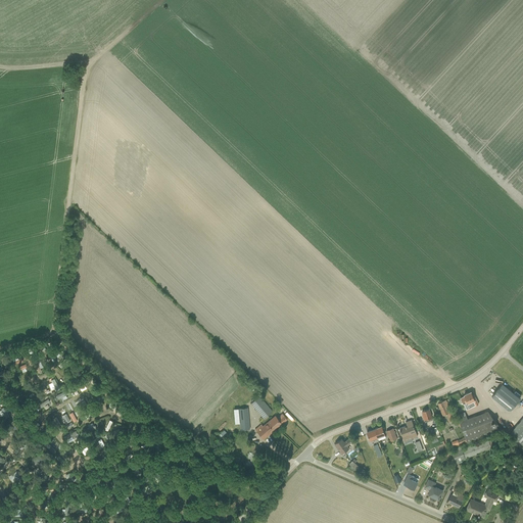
[(7,357),(2,359),(5,368),(10,366),(7,357)]
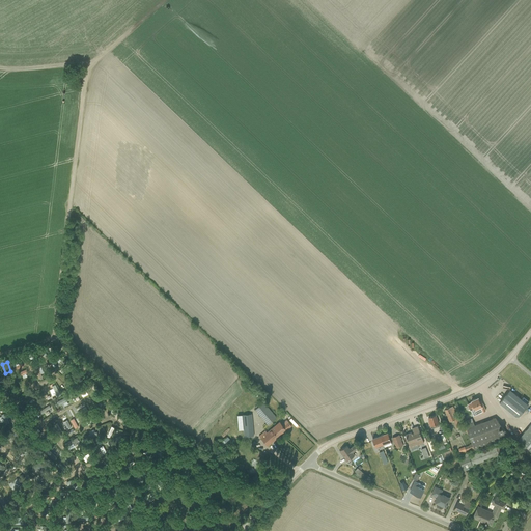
[(55,369),(58,373),(64,368),(60,364),(55,369)]
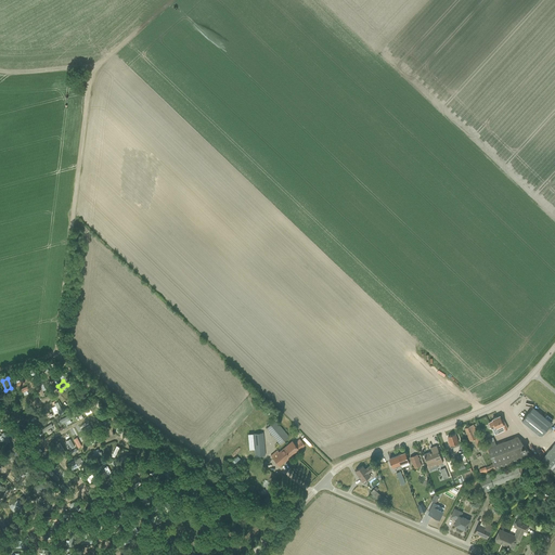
[(54,403),(54,404),(55,405),(57,412),(60,415),(63,413),(57,402),(56,402),(54,403)]
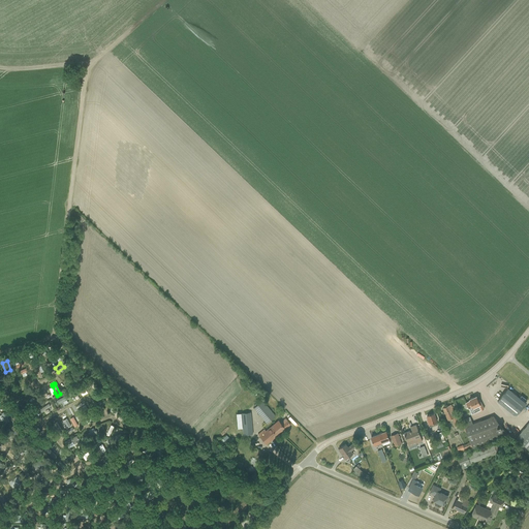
[(87,384),(78,391),(80,394),(81,393),(86,390),(89,387),(87,384)]
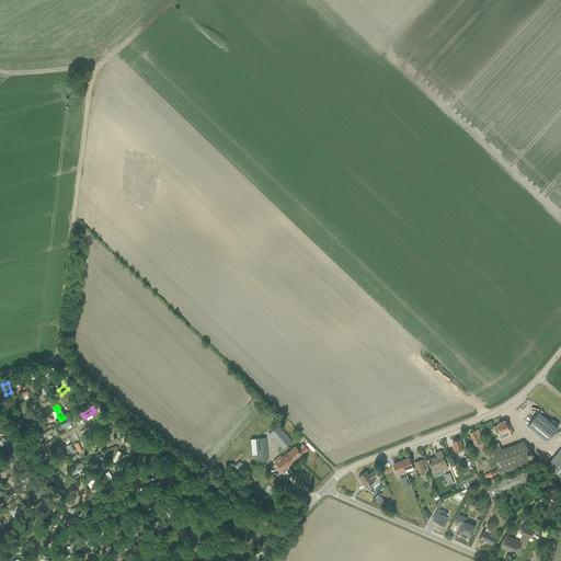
[(545,439),(548,439),(558,427),(538,412),(527,425),(545,439)]
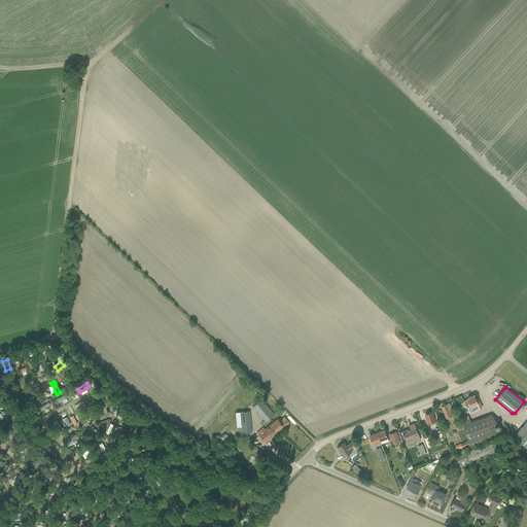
[(97,389),(95,392),(97,394),(100,396),(101,397),(104,395),(103,394),(102,394),(101,392),(97,389)]
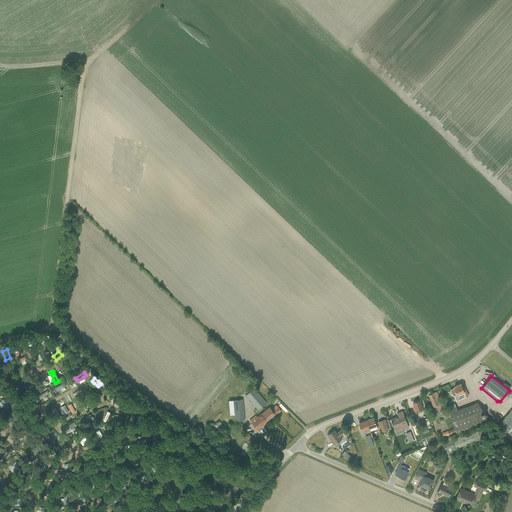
[(30,389),(30,390),(32,392),(39,387),(35,382),(32,384),(34,386),(30,389)]
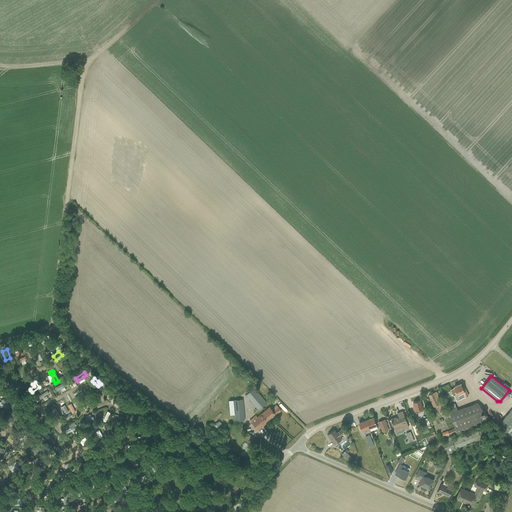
[(66,382),(56,387),(57,390),(61,388),(64,387),(67,385),(66,382)]
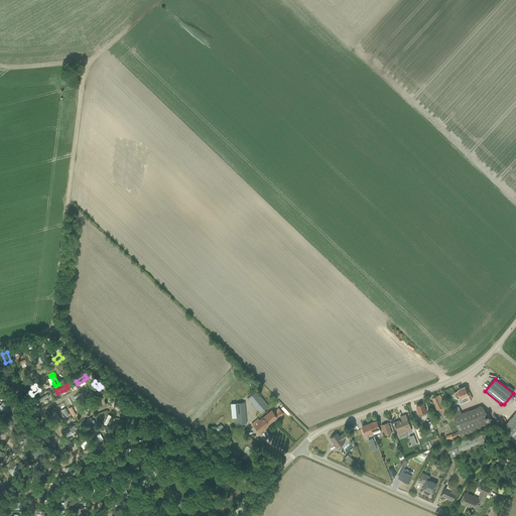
[(466,390),(465,386),(458,390),(459,391),(455,393),(458,399),(460,404),(464,402),(464,403),(472,399),(468,389),(466,390)]
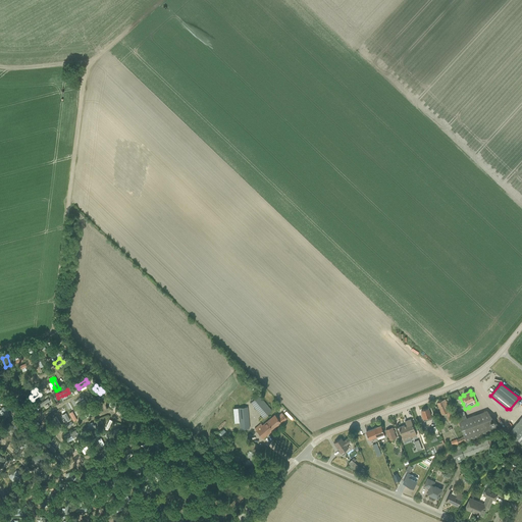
[(255,396),(251,400),(252,401),(250,403),(263,418),(272,411),(269,408),(262,399),(259,396),(259,395),(256,397),(255,396)]
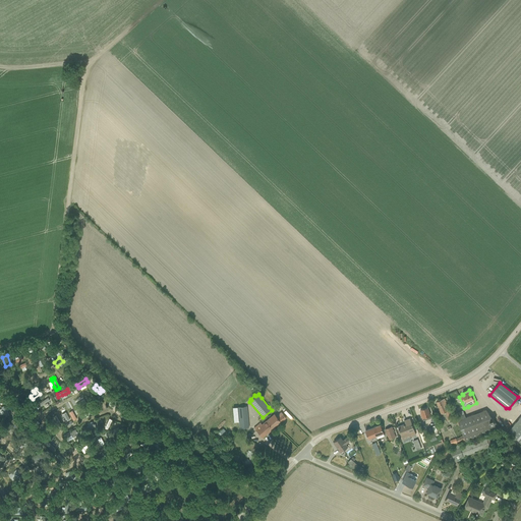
[(110,396),(108,399),(110,401),(113,404),(116,406),(118,403),(110,396)]
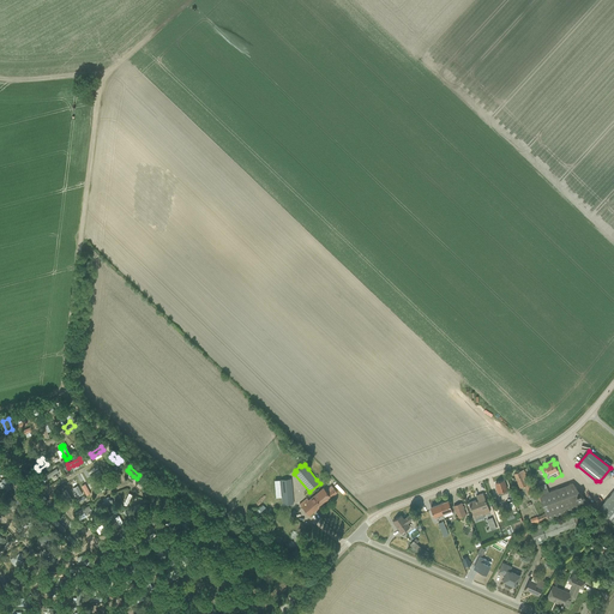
[(56,469),(46,476),(47,479),(59,471),(56,469)]
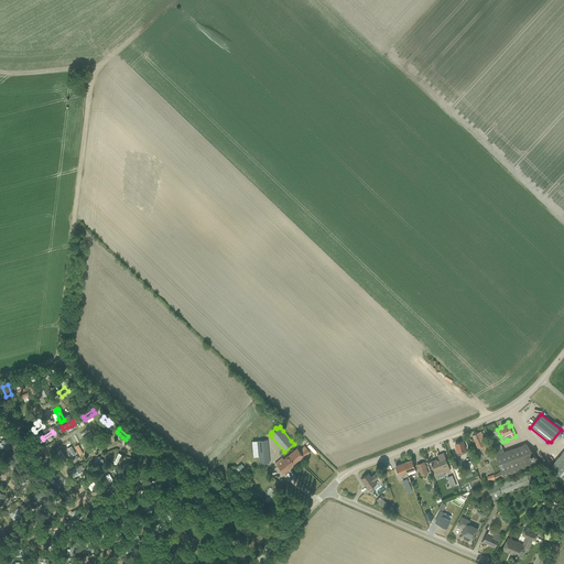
[(480,432),(473,435),(476,443),(475,443),(477,448),(481,447),(484,451),(483,451),(485,455),(490,453),(480,432)]
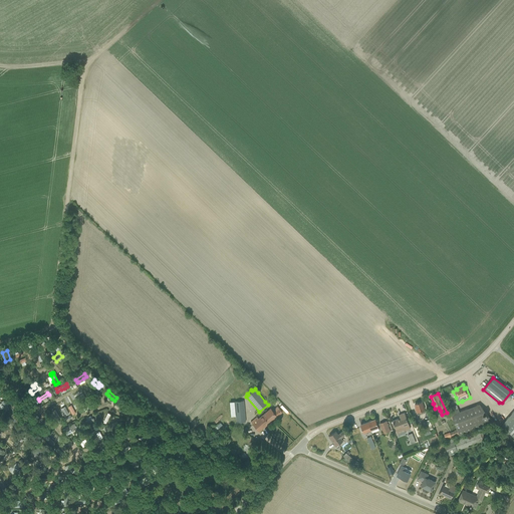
[(5,400),(1,402),(2,403),(5,409),(6,411),(9,409),(5,400)]
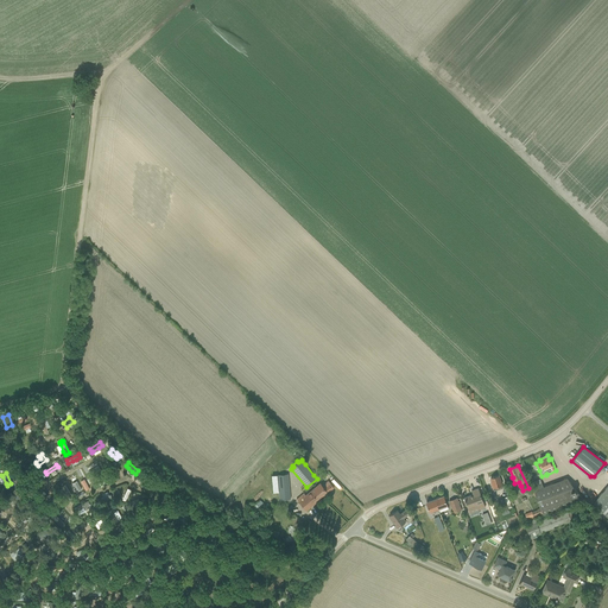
[(144,473),(138,480),(141,483),(146,477),(147,475),(144,473)]
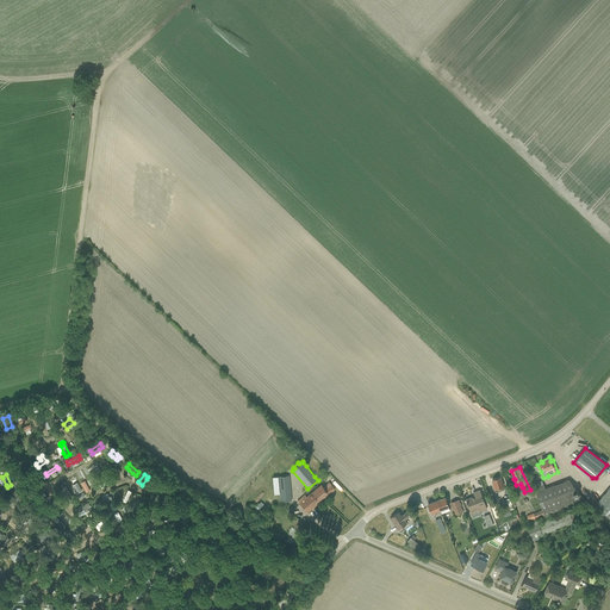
[(288,475),(279,477),(280,500),(286,500),(291,500),(290,483),(288,475)]
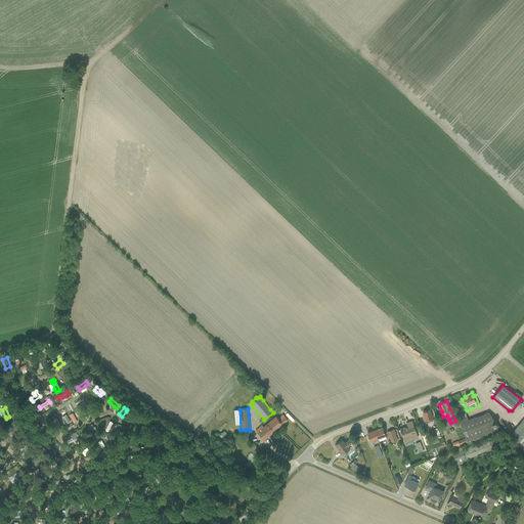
[(90,413),(88,415),(89,419),(100,413),(99,409),(93,412),(90,413)]
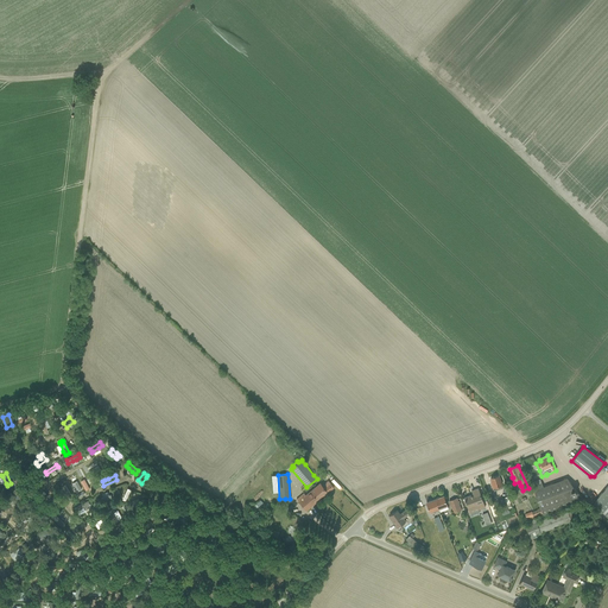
[(499,475),(491,479),(492,482),(491,483),(494,492),(502,488),(499,475)]
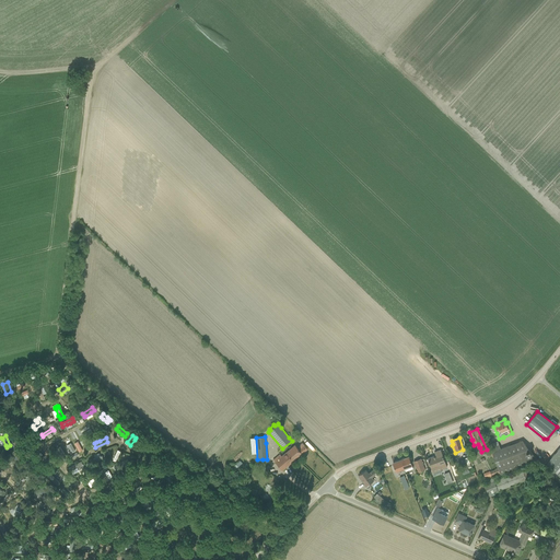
[(537,461),(522,441),(500,448),(498,441),(489,444),(498,468),(500,475),(537,461)]
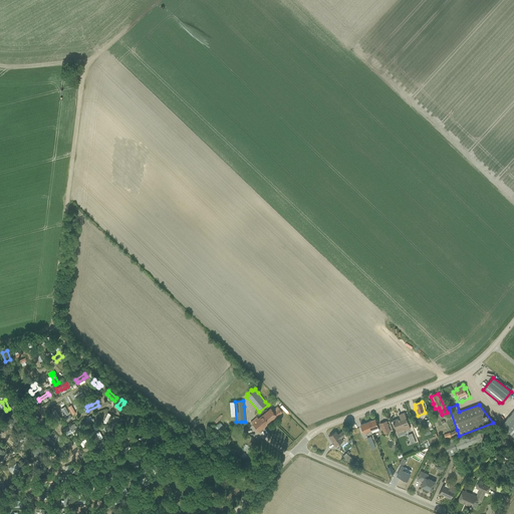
[(270,408),(266,412),(272,420),(282,412),(279,409),(277,407),(272,411),(270,408)]
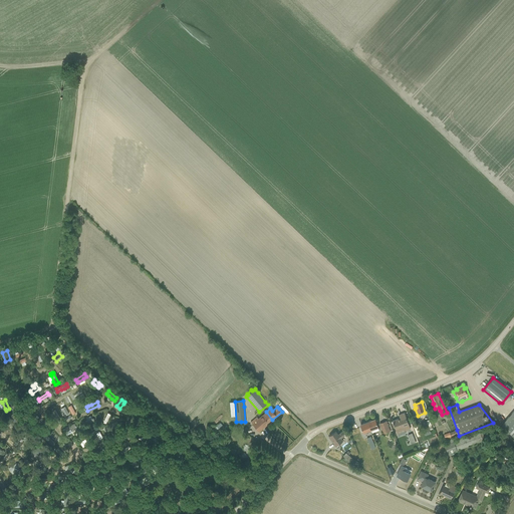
[(55,410),(51,412),(52,413),(55,418),(58,423),(61,421),(55,410)]
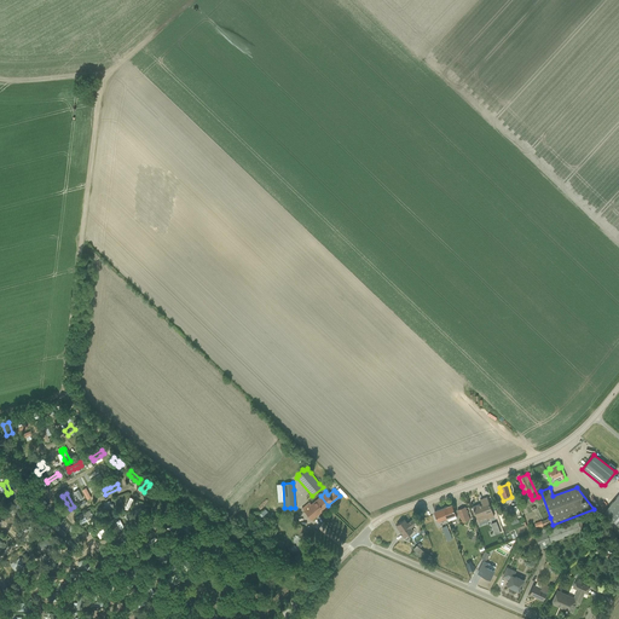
[(618,495),(602,515),(612,527),(617,532),(618,533),(618,495)]
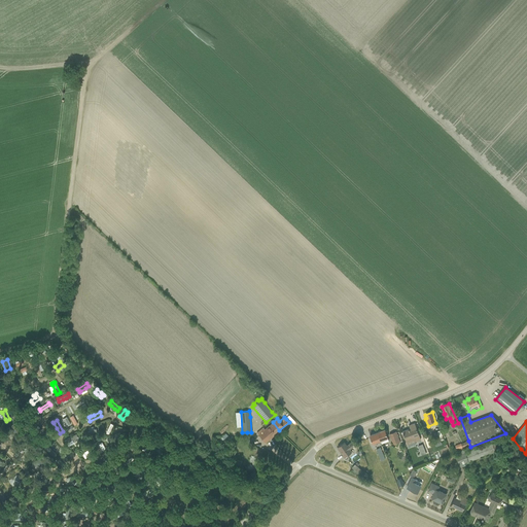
[(264,427),(260,429),(257,432),(266,443),(279,430),(273,422),(265,429),(264,427)]
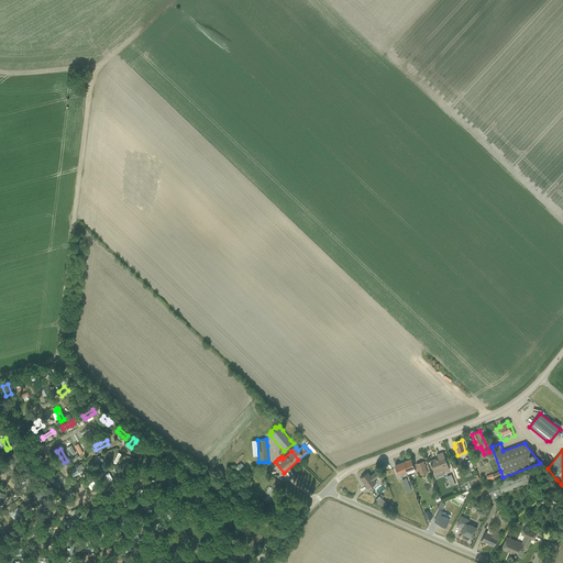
[(434,459),(430,461),(435,478),(444,475),(443,472),(450,470),(442,452),(437,454),(438,459),(434,460),(434,459)]
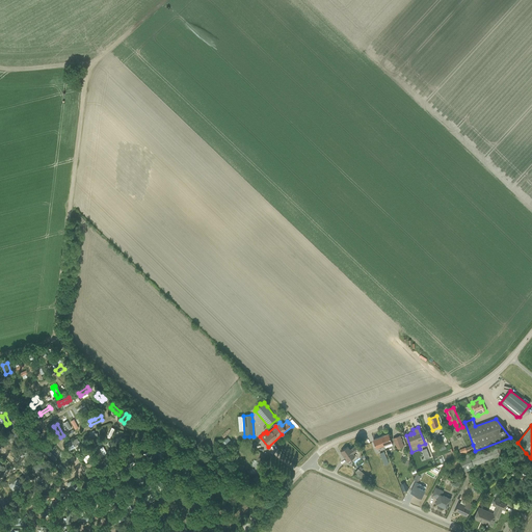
[(9,433),(3,437),(6,442),(12,437),(9,433)]
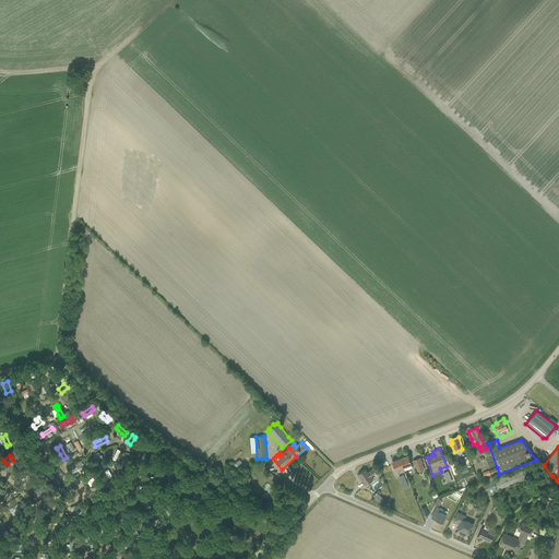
[(403,468),(404,471),(412,468),(407,455),(400,459),(403,468)]
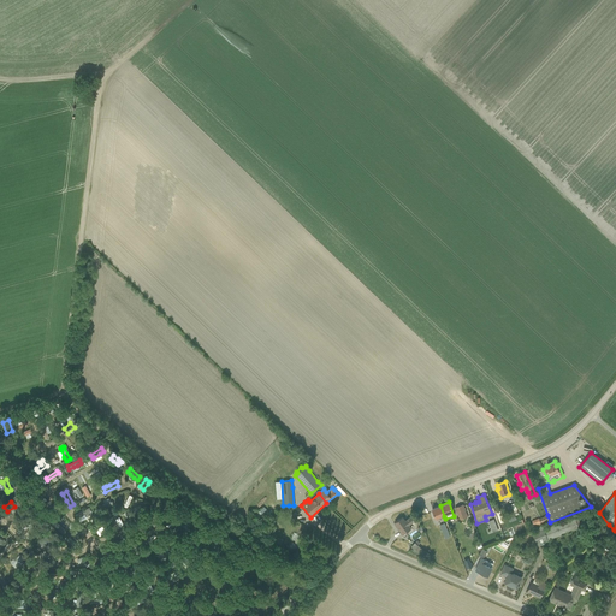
[(514,503),(504,507),(509,519),(508,519),(509,522),(516,520),(515,516),(514,511),(517,510),(516,508),(514,503)]
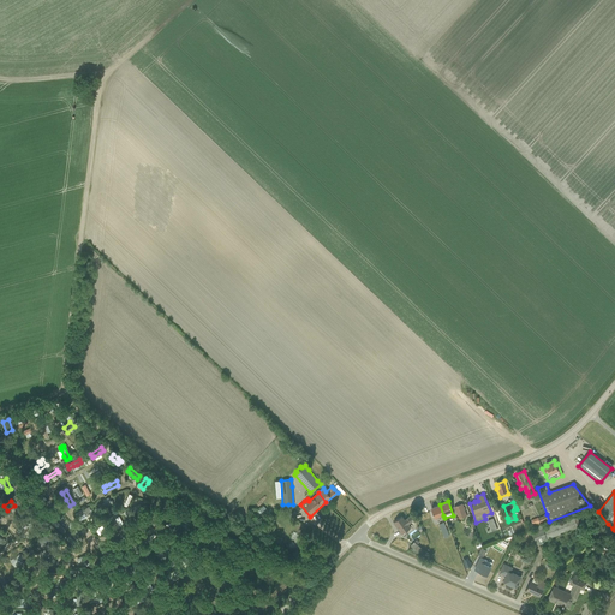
[(463,503),(454,507),(459,519),(467,517),(463,503)]
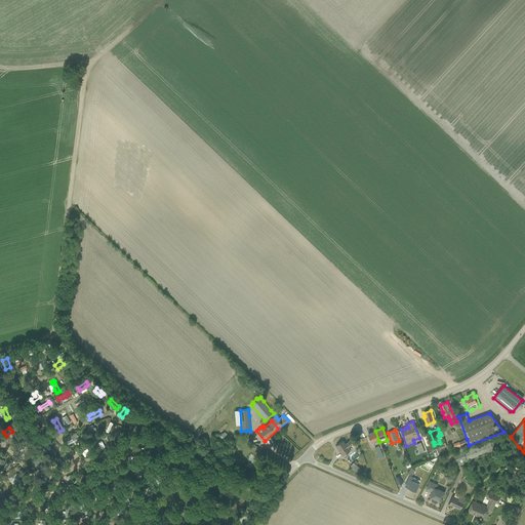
[(378,440),(375,431),(368,434),(371,442),(378,440)]
